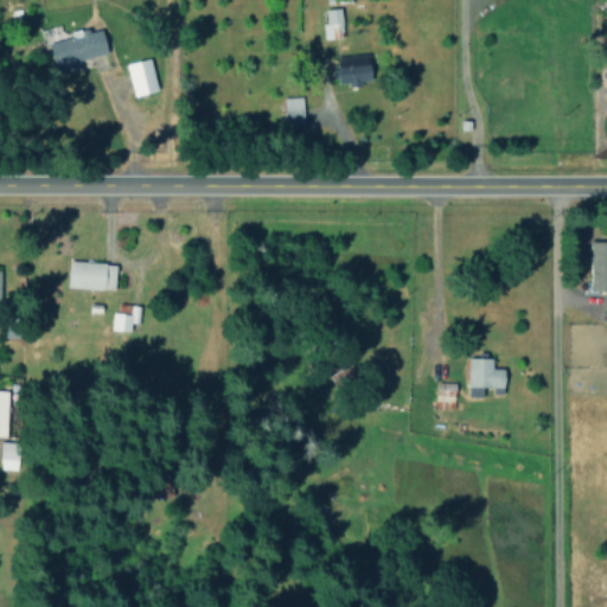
[(325,39),(343,36),(339,7),(320,10),(325,39)]
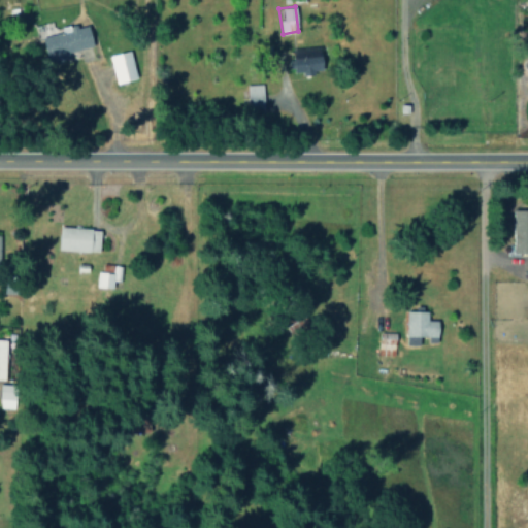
[(94,48),(90,25),(77,27),(76,24),(61,27),(62,32),(42,36),(47,58),(94,48)]
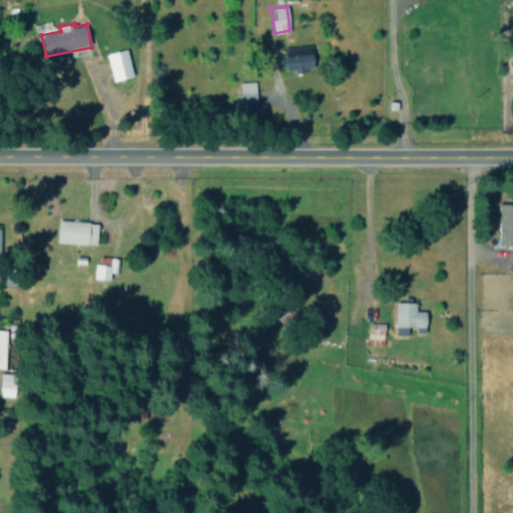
[(314,69),(313,46),(285,47),(286,71),(314,69)]
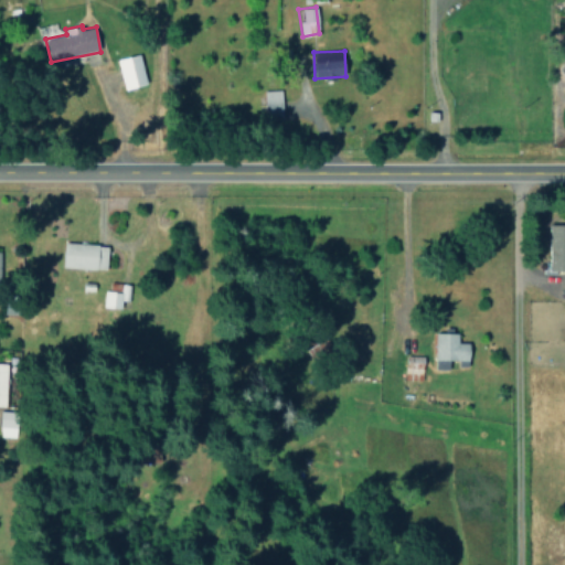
[(125,89),(147,83),(139,54),(117,60),(125,89)]
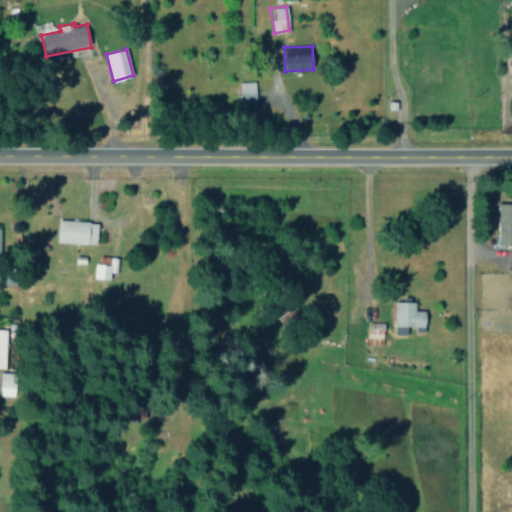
[(255,104),(254,81),(239,82),(240,105),(255,104)]
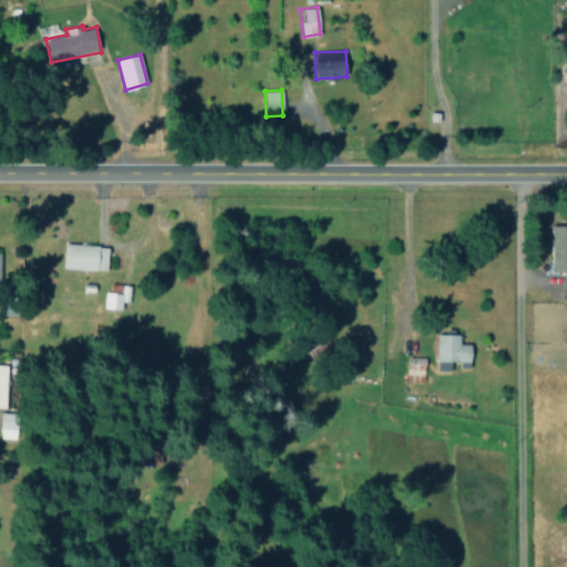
[(566,225),(552,225),(552,272),(566,271),(566,225)]
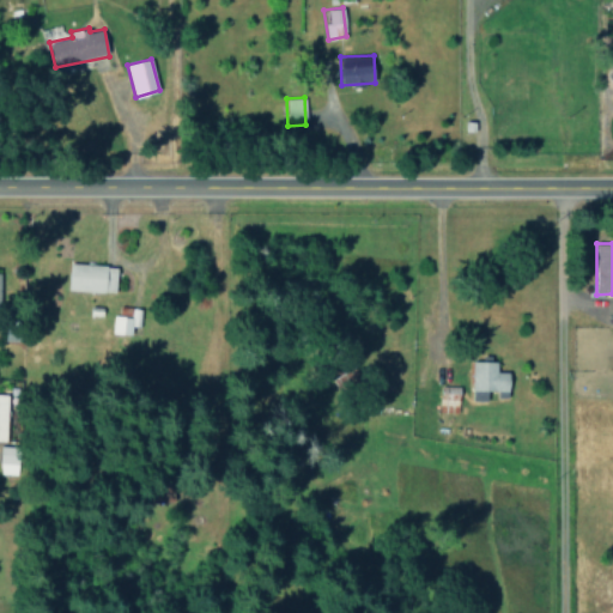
[(116,291),(116,265),(70,263),(70,290),(116,291)]
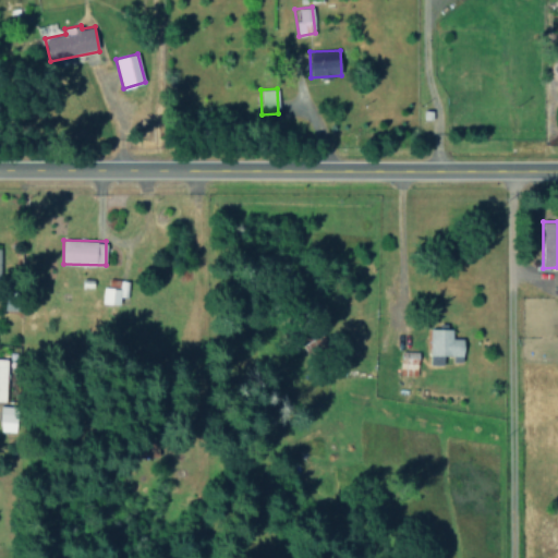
[(119,288),(102,287),(101,303),(120,304),(120,296),(126,296),(128,281),(119,280),(119,288)]
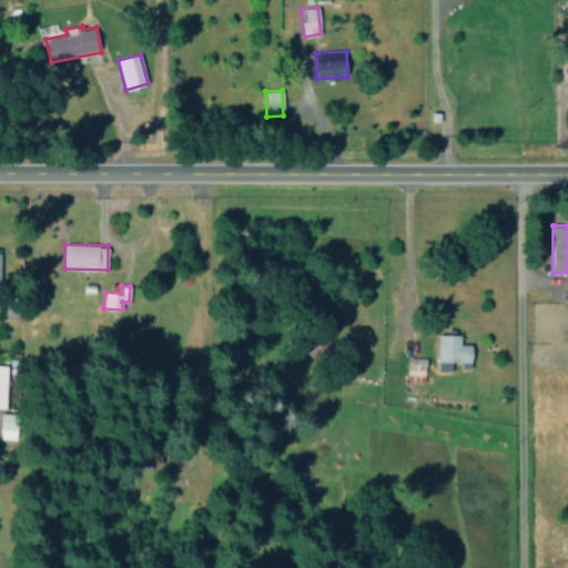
[(462,335),(437,334),(437,371),(452,371),(452,365),(472,365),(473,344),(460,344),(462,335)]
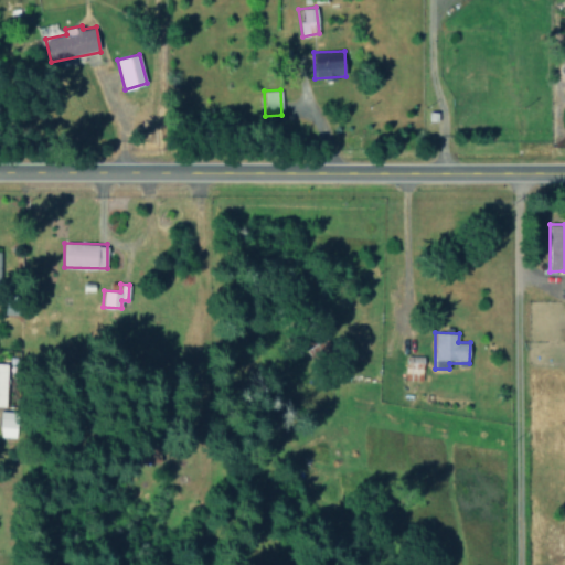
[(404,380),(423,381),(423,356),(405,355),(404,380)]
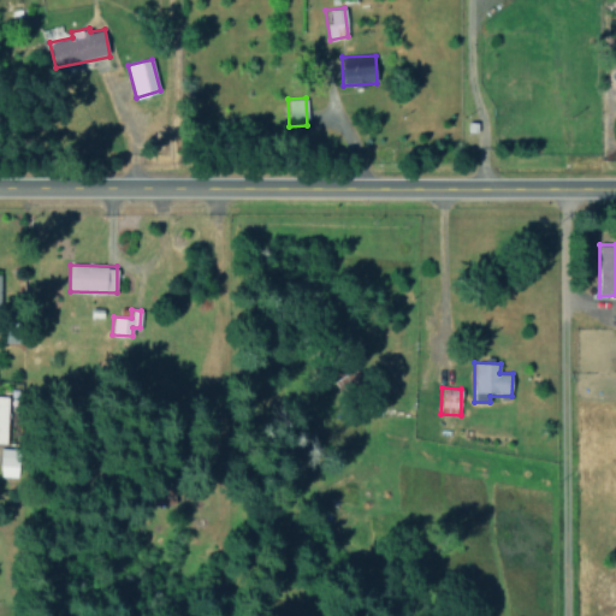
[(0,475),(17,477),(18,449),(0,448),(0,475)]
